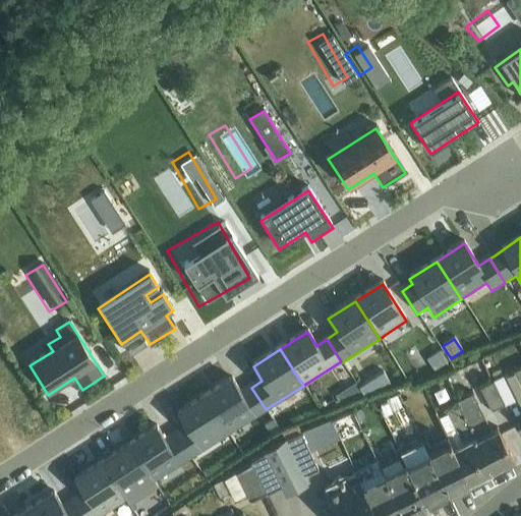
[(441,351),(427,360),(435,373),(449,363),(441,351)]
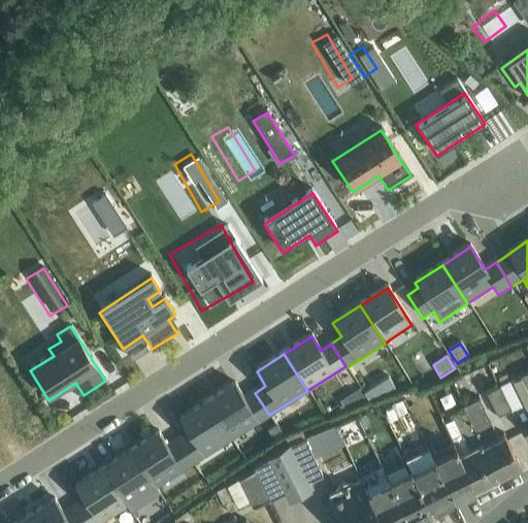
[(499,389),(510,413),(525,405),(527,412),(527,374),(520,379),(521,381),(513,385),(510,383),(499,389)]
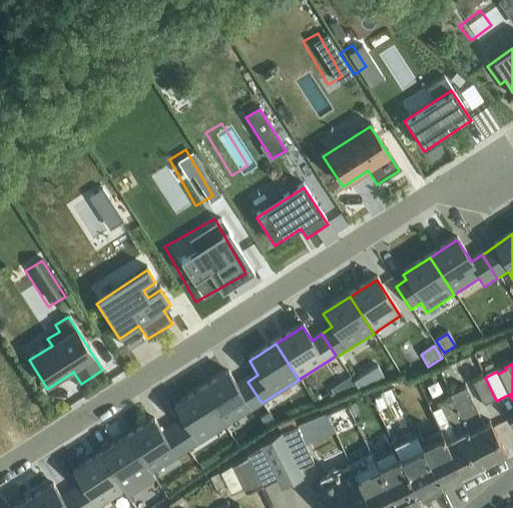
[(358,380),(353,383),(360,393),(383,379),(377,369),(358,380)]
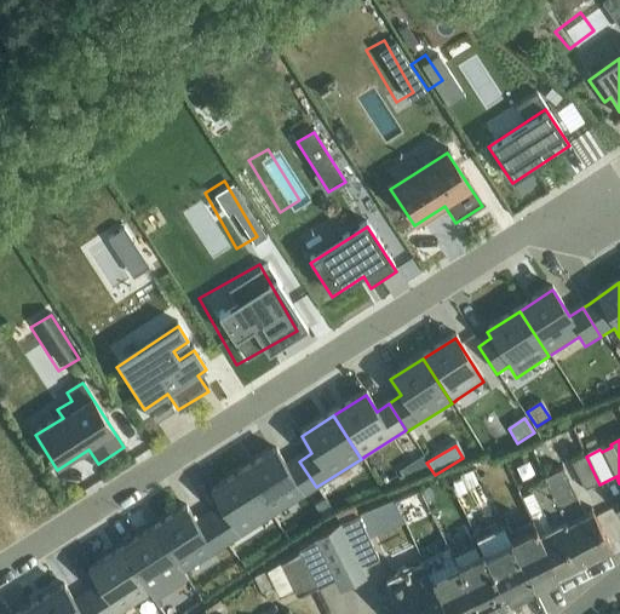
[(263,505),(271,516),(316,487),(299,462),(287,469),(276,453),(244,474),(263,505)]
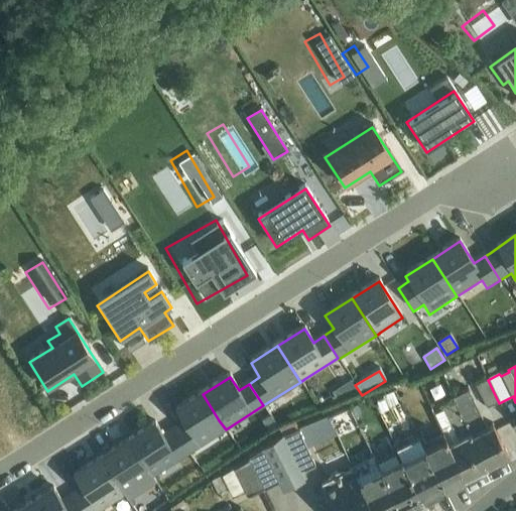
[(499,403),(488,380),(476,386),(487,409),(499,403)]
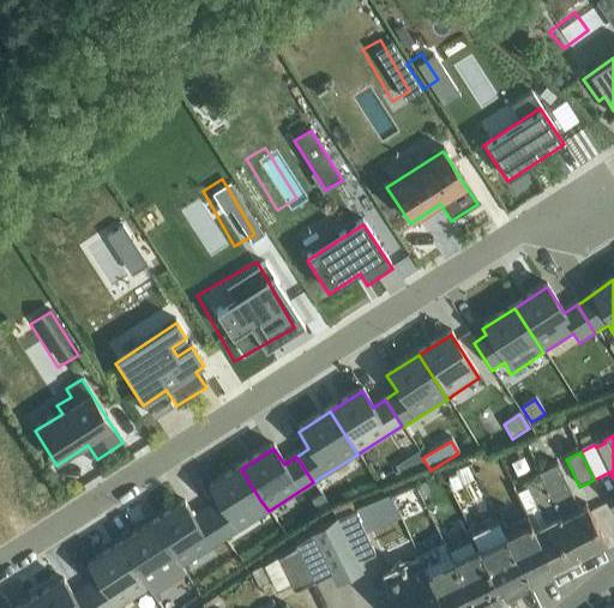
[(419,453),(395,468),(403,481),(426,467),(419,453)]
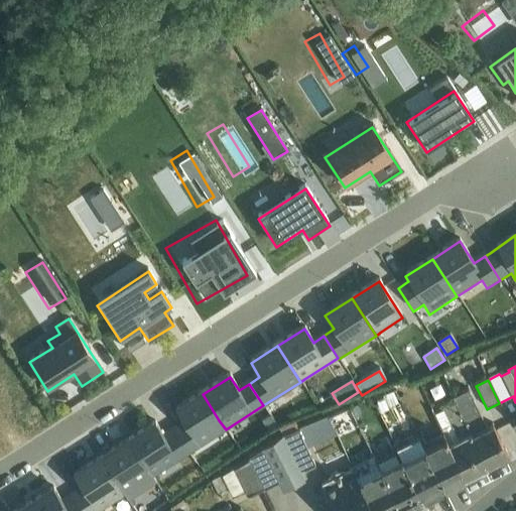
[(378,422),(395,415),(385,392),(367,400),(378,422)]
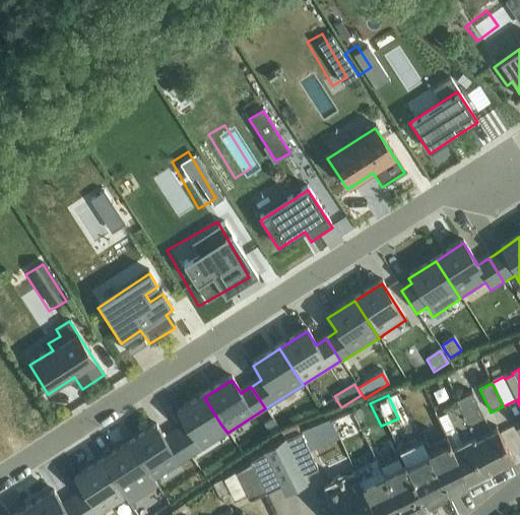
[(458,407),(491,472),(512,461),(496,429),(490,432),(472,395),(455,402),(458,407)]
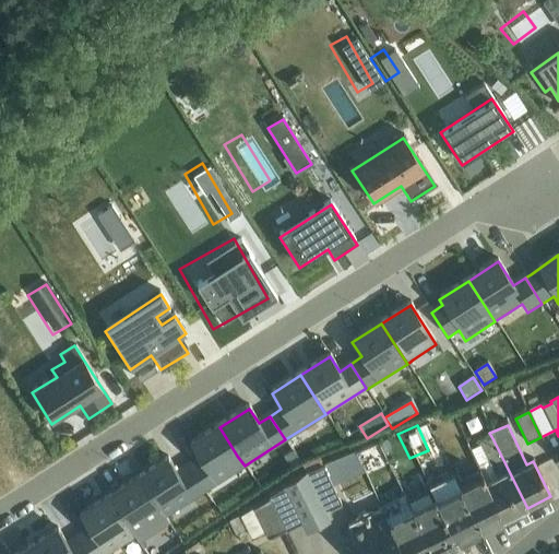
[(188,468),(204,491),(245,466),(237,456),(219,427),(190,446),(200,460),(188,468)]
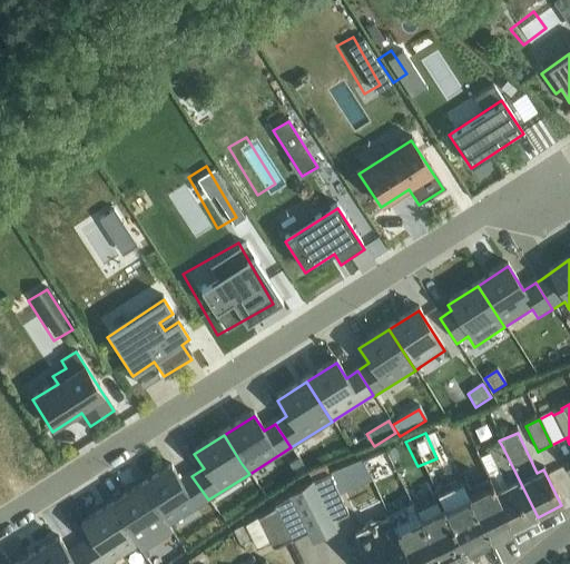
[(491,484),(513,528),(538,517),(502,446),(489,453),(498,471),(488,476),(491,484)]
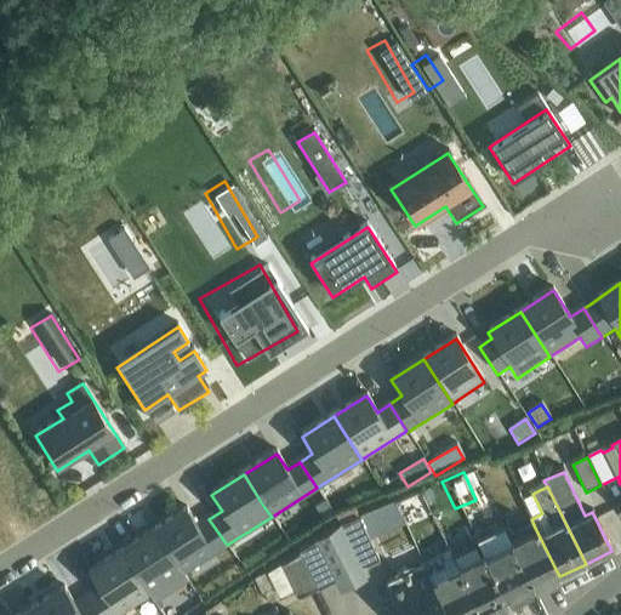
[(369,514),(359,518),(370,541),(379,537),(404,525),(392,504),(369,514)]
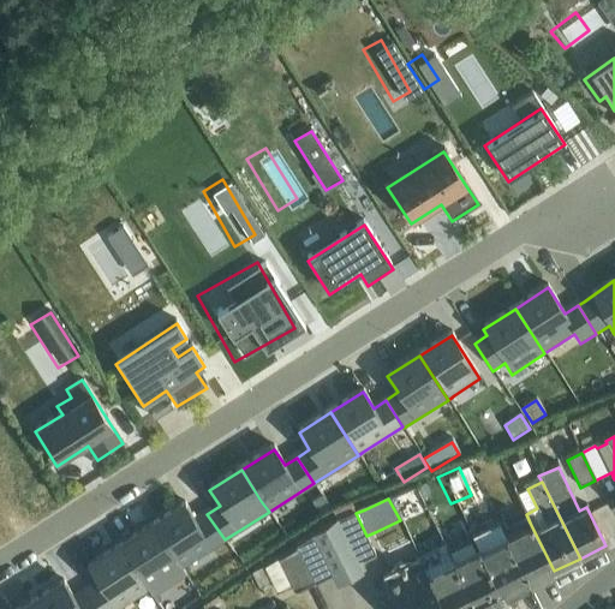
[(153,526),(185,578),(230,549),(225,539),(207,514),(196,521),(185,506),(153,526)]
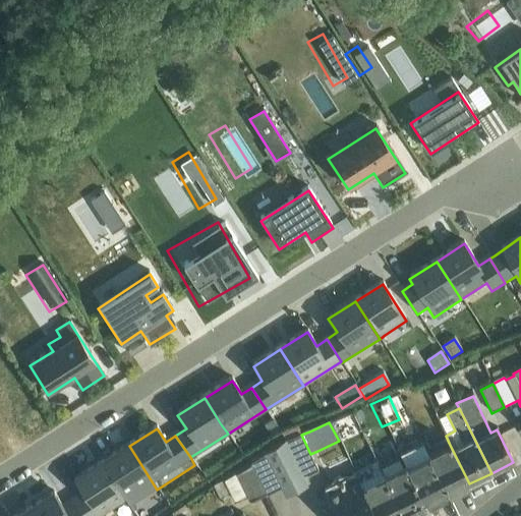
[(250,466),(266,495),(280,488),(285,498),(308,486),(303,477),(317,470),(300,434),(285,441),(264,455),(250,464),(250,466)]
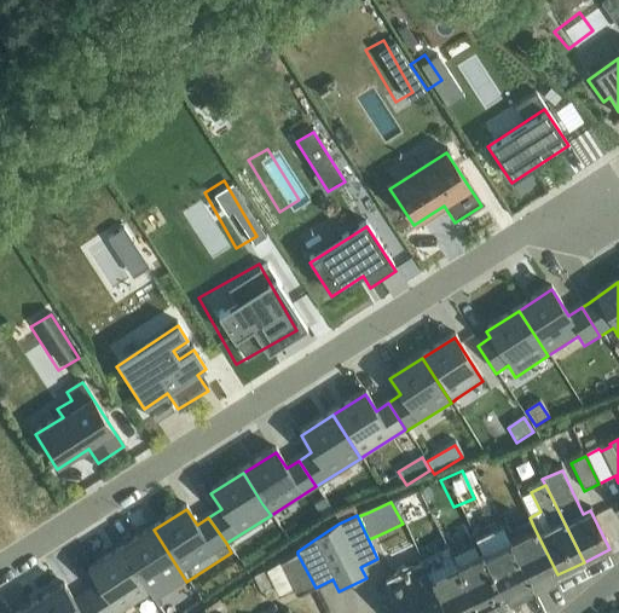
[(481,551),(505,601),(532,588),(508,539),(501,526),(475,538),(481,551)]
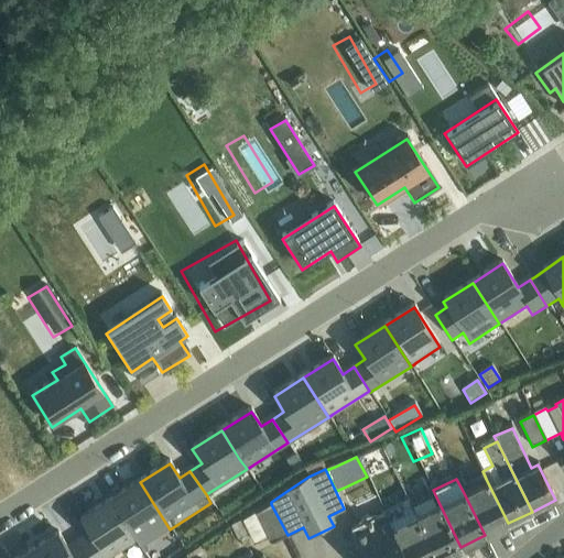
[(463,491),(485,535),(508,523),(486,479),(463,491)]
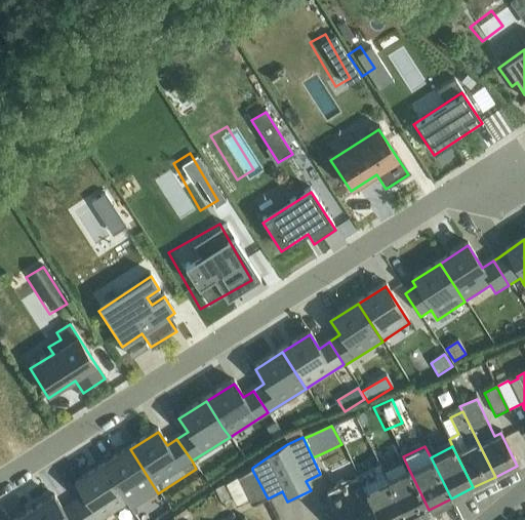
[(103,467),(128,506),(129,508),(131,511),(158,493),(130,449),(103,467)]
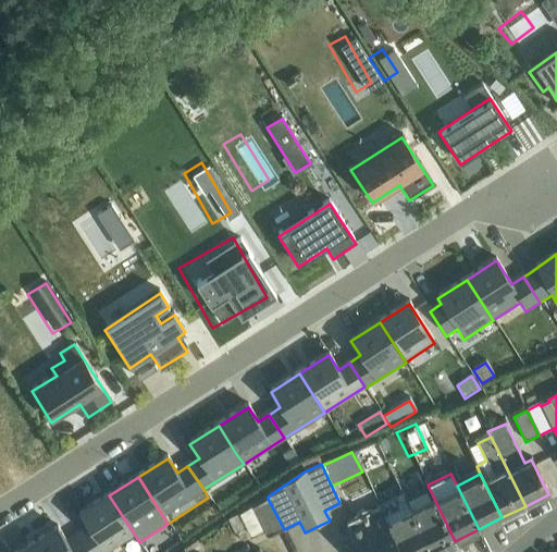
[(112,551),(136,537),(109,495),(79,515),(89,529),(79,536),(78,537),(88,551),(112,551)]
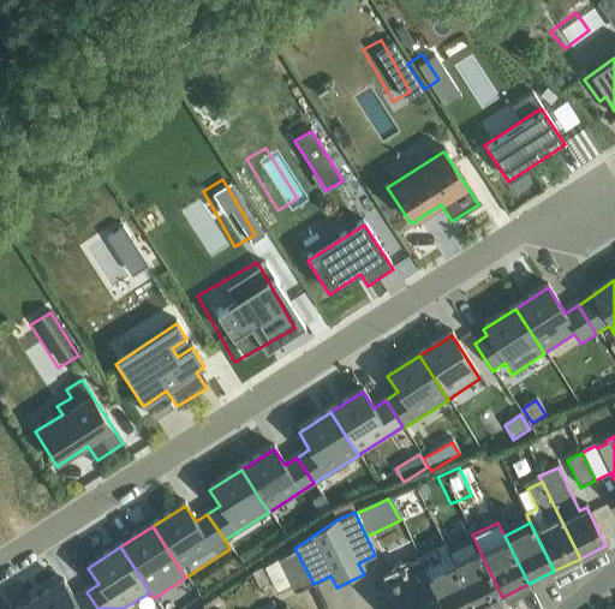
[(453,560),(476,608),(482,608),(502,597),(478,548),(453,560)]
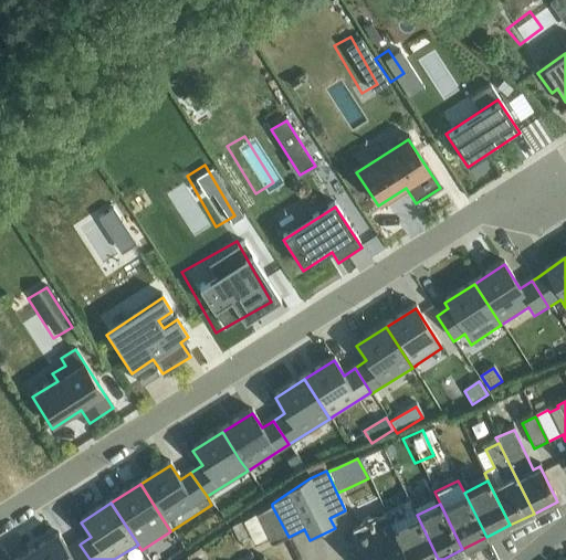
[(289,537),(272,506),(232,530),(239,542),(249,537),(254,547),(268,540),(270,546),(289,537)]
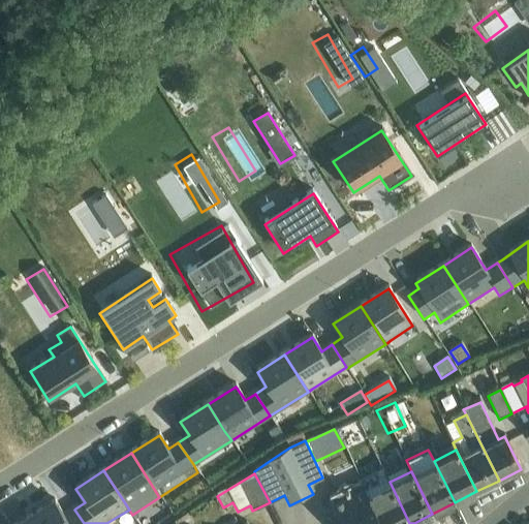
[(409,523),(390,482),(387,478),(365,489),(382,523),(409,523)]
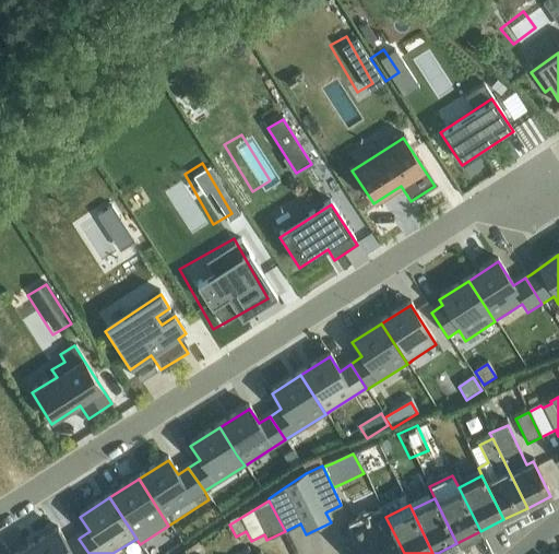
[(381,510),(347,527),(360,553),(404,553),(385,517),(381,510)]
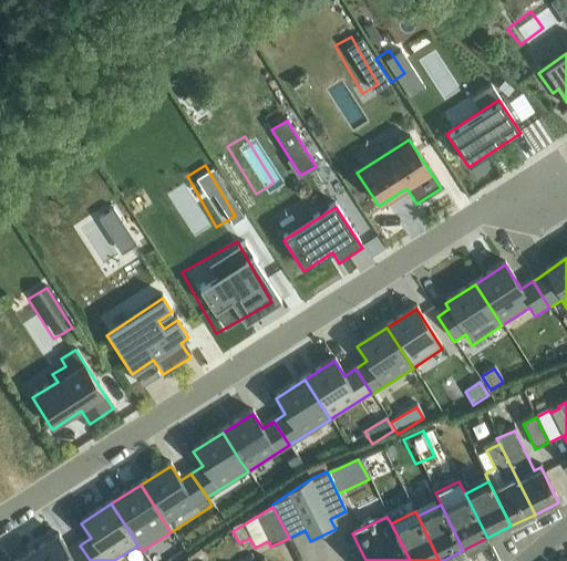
[(30,556),(33,560),(90,560),(80,546),(69,552),(59,538),(30,556)]
